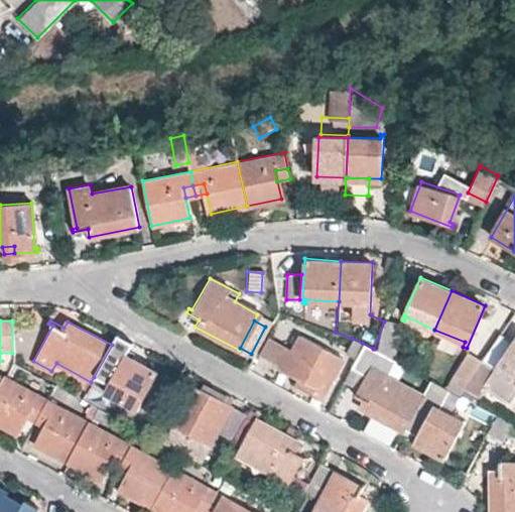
[(401,326),(384,322),(374,349),(388,356),(393,359),(401,326)]
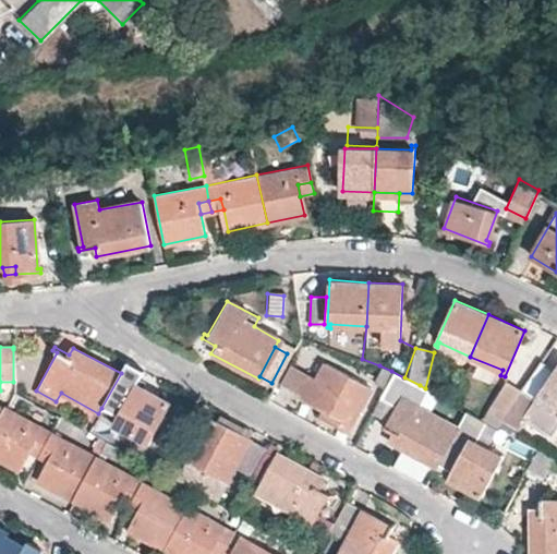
[(145,370),(128,360),(121,373),(101,408),(118,417),(114,423),(147,441),(145,444),(148,445),(171,404),(136,385),(145,370)]
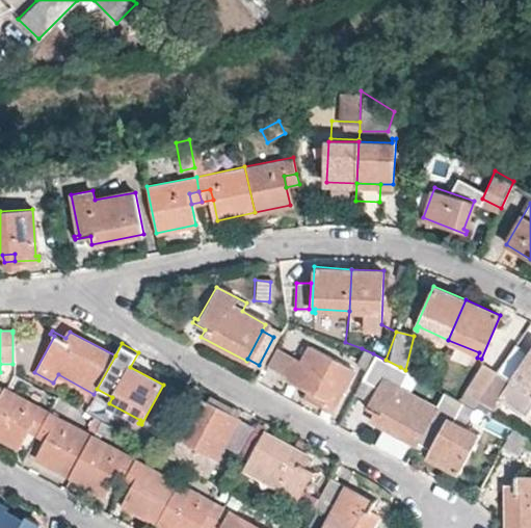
[(349,369),(307,345),(298,361),(291,357),(281,375),(277,379),(304,394),(315,399),(312,405),(325,413),(349,369)]
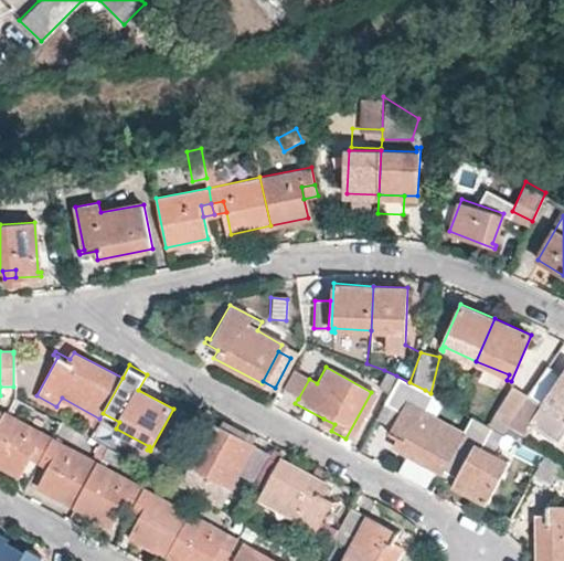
[(563,368),(542,401),(546,404),(546,403),(563,414),(563,368)]
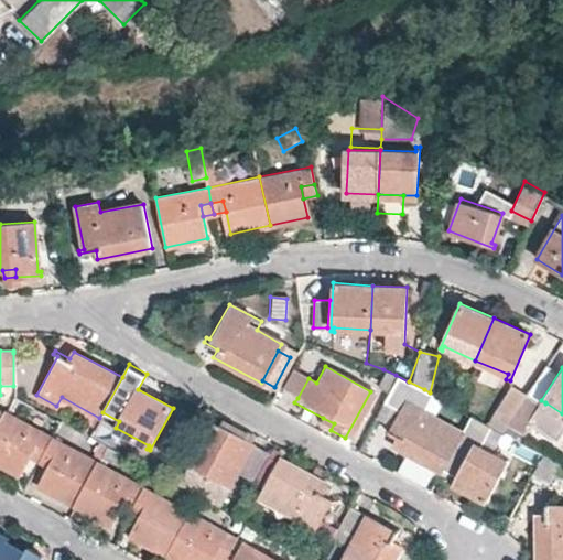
[(309,378),(292,368),(280,389),(298,398),(309,378)]
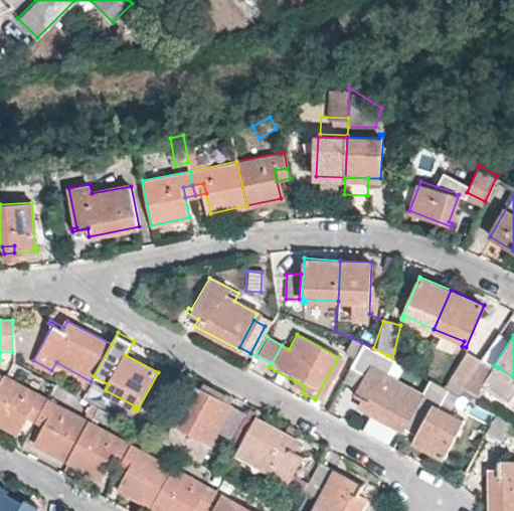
[(361,342),(350,337),(342,351),(353,357),(361,342)]
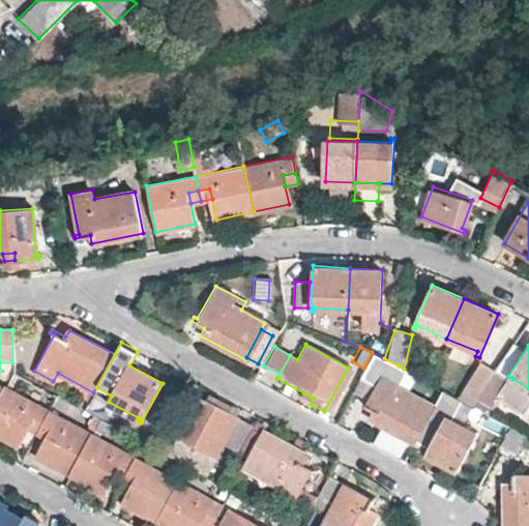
[(372,352),(363,368),(359,374),(371,380),(383,358),(372,352)]
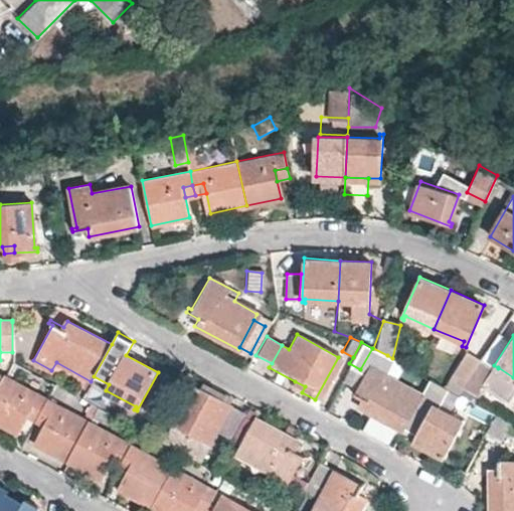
[(462,387),(481,361),(468,352),(450,378),(462,387)]
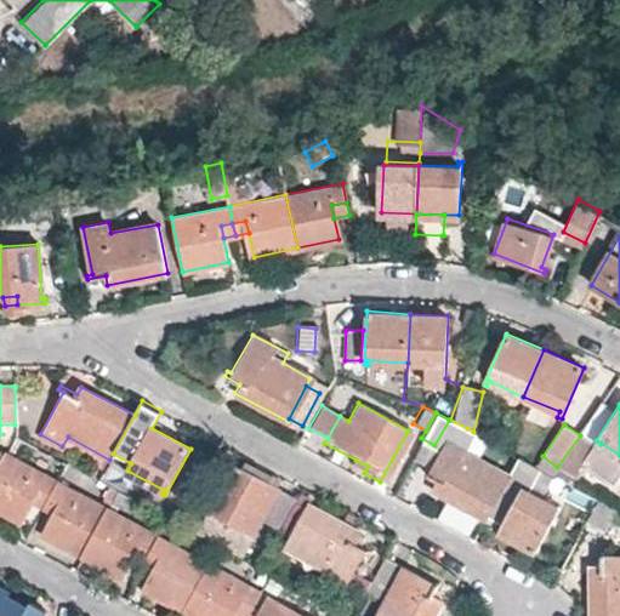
[(596,446),(580,435),(557,467),(552,473),(570,483),(596,446)]
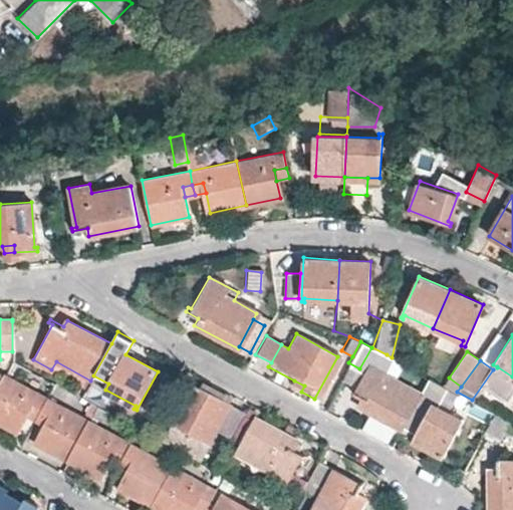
[(348,362),(339,378),(350,385),(359,368),(348,362)]
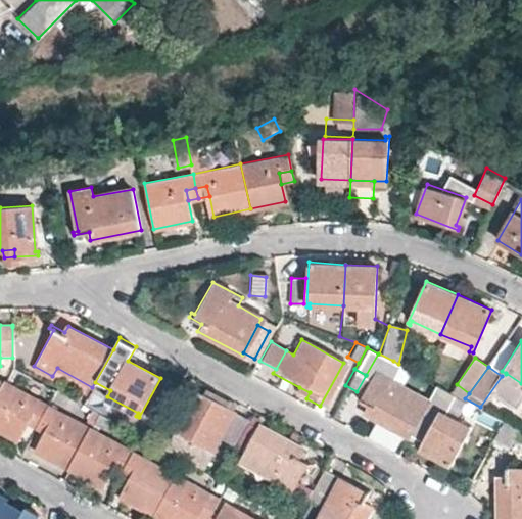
[(364,413),(407,435),(409,433),(424,404),(427,399),(375,371),(361,396),(358,395),(357,398),(368,406),(364,413)]
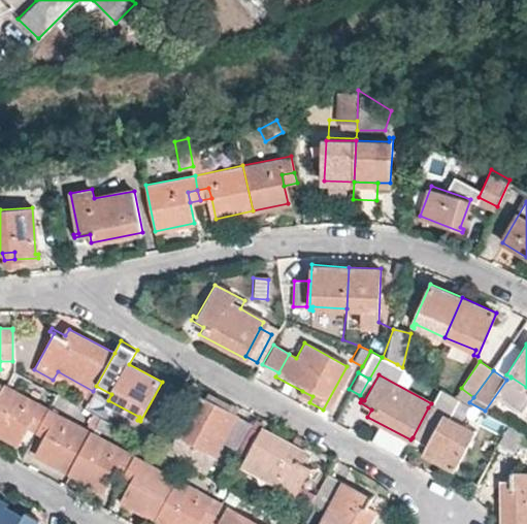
[(0,434),(20,446),(22,443),(19,440),(28,425),(36,430),(47,410),(7,387),(7,385),(4,384),(1,389),(0,390),(0,434)]
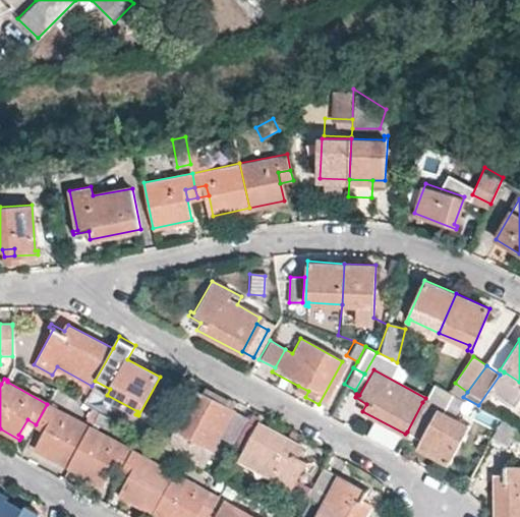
[(308,391),(298,386),(294,391),(305,397),(308,391)]
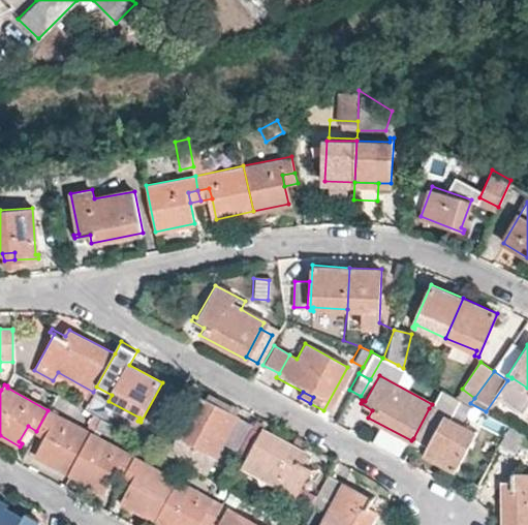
[(238,451),(253,423),(196,393),(195,396),(199,398),(168,455),(186,465),(202,473),(219,440),(238,451)]
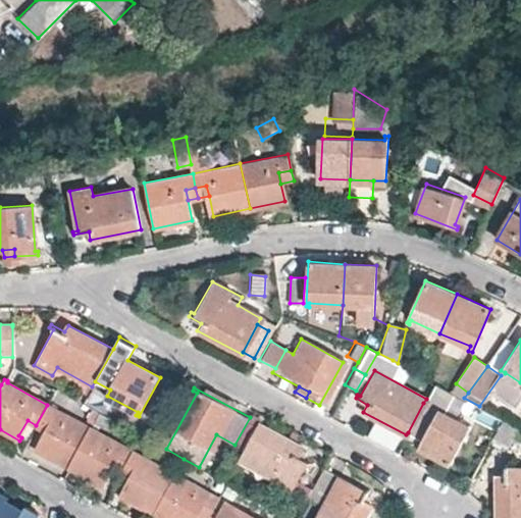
[(429,404),(448,410),(453,395),(434,390),(429,404)]
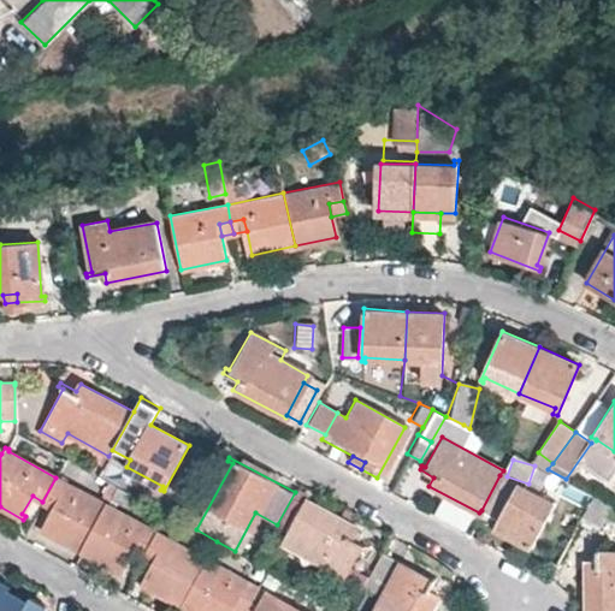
[(98,476),(116,487),(120,479),(102,468),(98,476)]
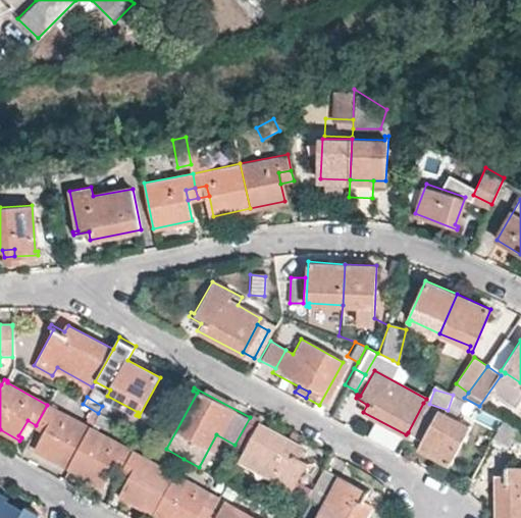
[(436,411),(423,403),(408,432),(421,439),(417,447),(449,463),(469,426),(438,409),(436,411)]
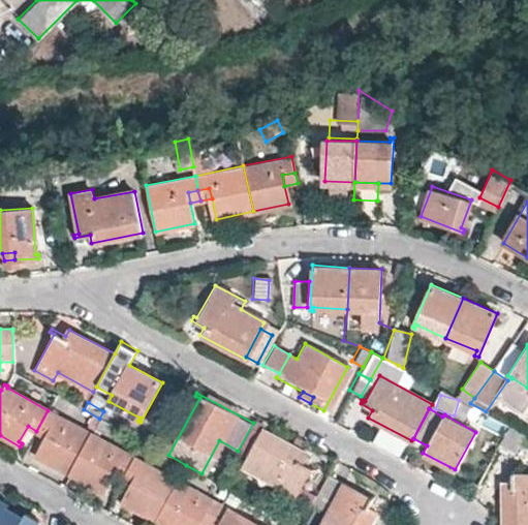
[(48,410),(36,431),(45,436),(37,452),(33,450),(32,453),(70,473),(91,434),(48,410)]
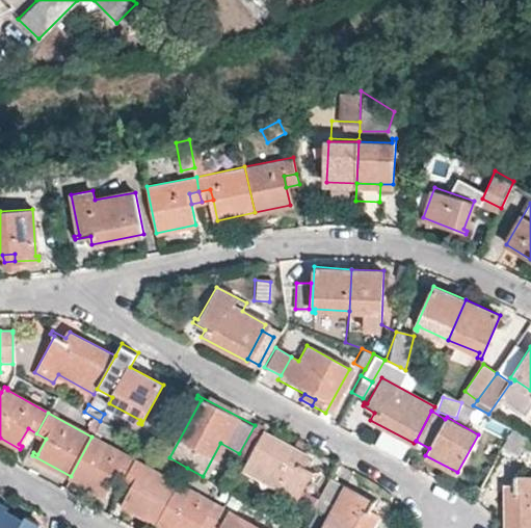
[(106,437),(111,426),(100,421),(95,430),(106,437)]
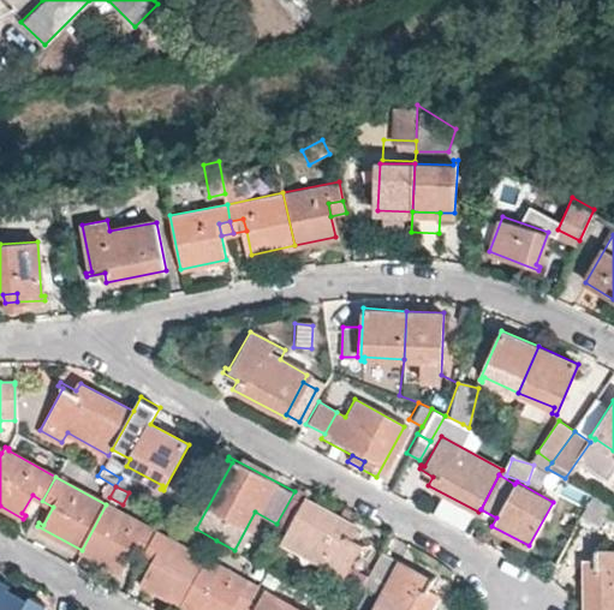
[(590,492),(576,520),(592,528),(607,501),(590,492)]
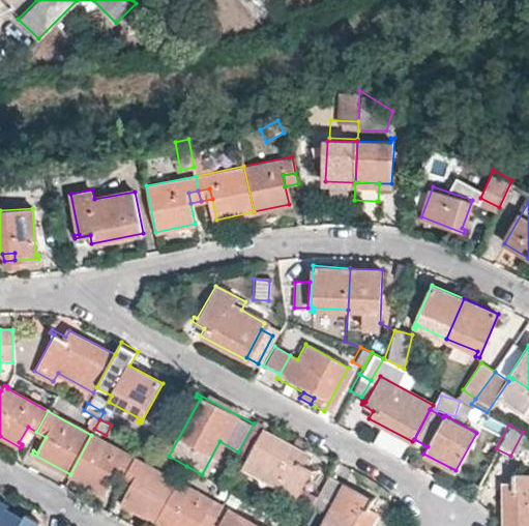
[(317,469),(302,462),(307,454),(264,431),(244,467),(296,496),(311,470),(315,472),(317,469)]
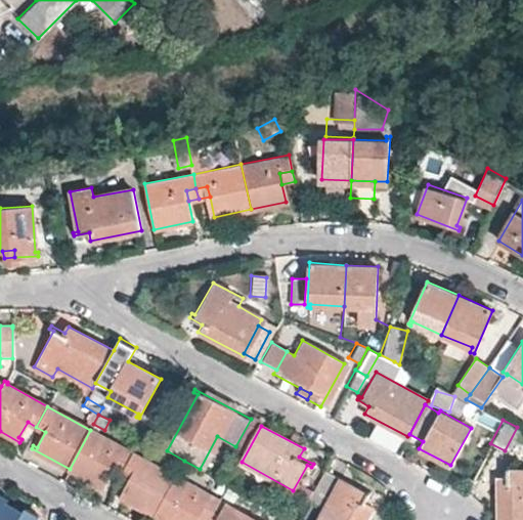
[(90,430),(70,469),(104,488),(105,485),(103,484),(113,469),(121,474),(133,452),(90,430)]
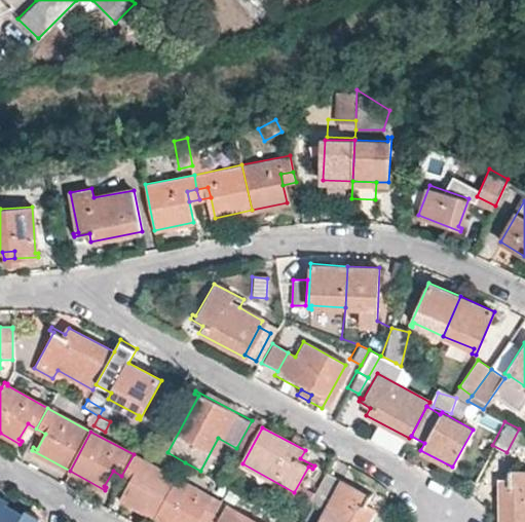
[(153,445),(151,444),(142,439),(137,449),(148,455),(153,445)]
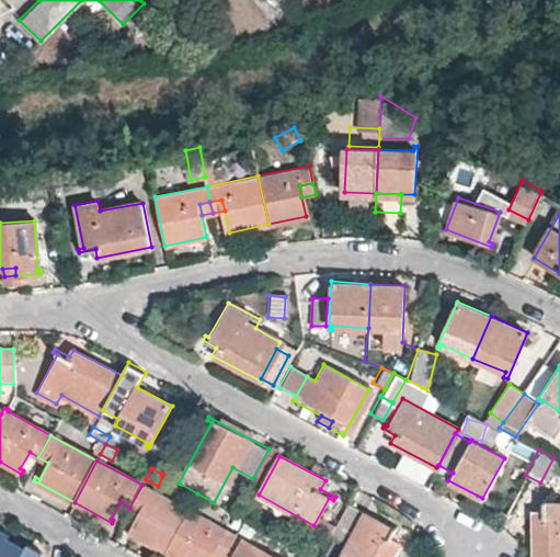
[(143,485),(129,508),(139,513),(130,530),(128,527),(126,531),(166,552),(189,510),(143,485)]
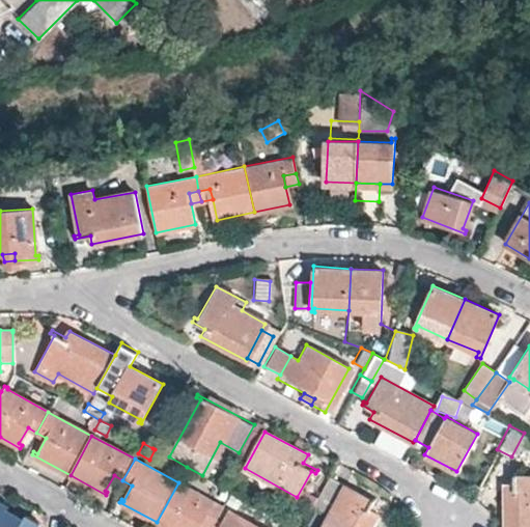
[(505,483),(504,526),(529,526),(529,476),(518,476),(518,470),(513,469),(513,483),(505,483)]
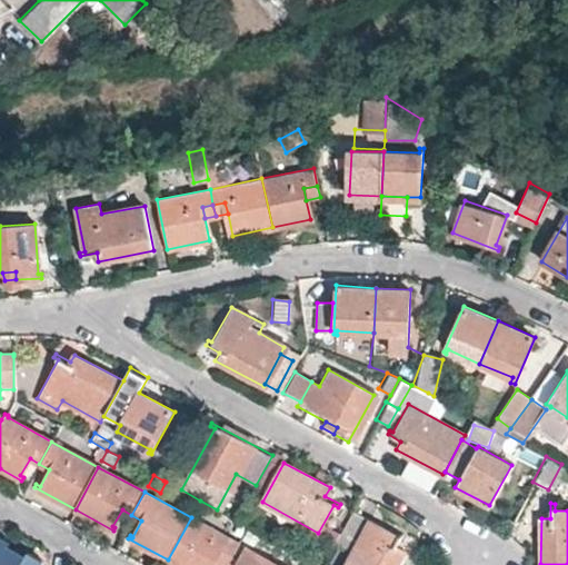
[(355,551),(347,564),(396,564),(405,551),(397,546),(402,532),(400,531),(399,534),(354,511),(337,541),(355,551)]
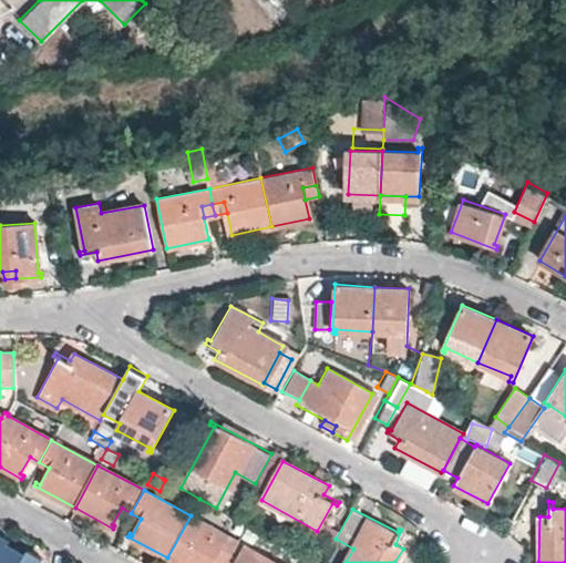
[(191,515),(167,558),(175,562),(211,562),(214,558),(223,562),(237,538),(234,536),(233,539),(191,515)]
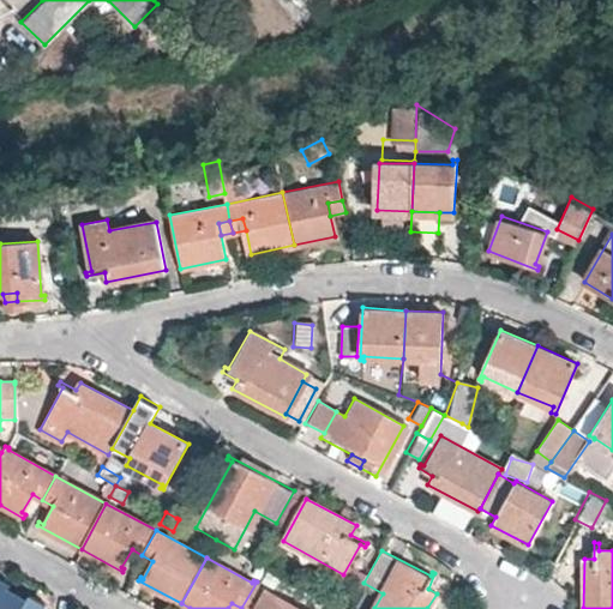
[(38,608),(42,602),(28,594),(25,598),(6,588),(8,584),(0,579),(0,608),(38,608)]
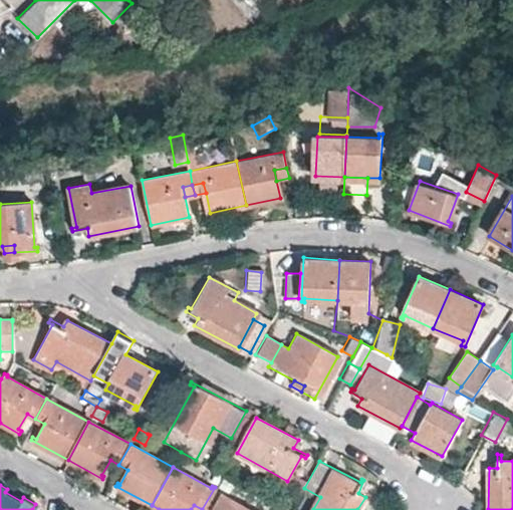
[(285,509),(280,506),(277,509),(250,509),(223,495),(214,509),(285,509)]
